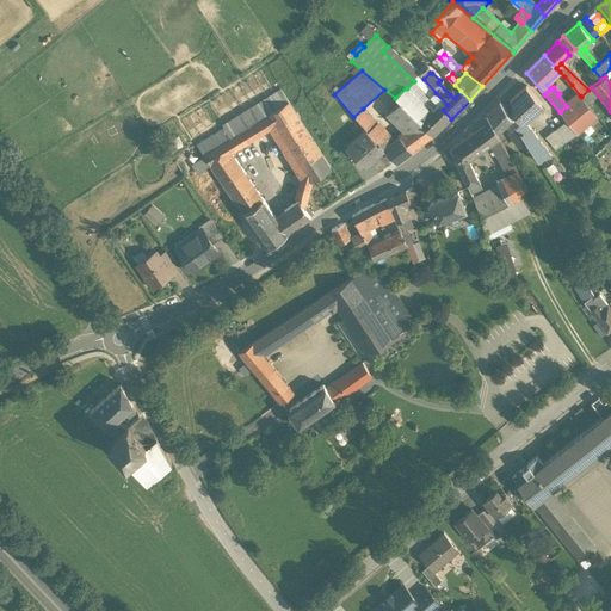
[(407,88),(406,88),(395,98),(400,104),(415,119),(427,110),(407,88)]
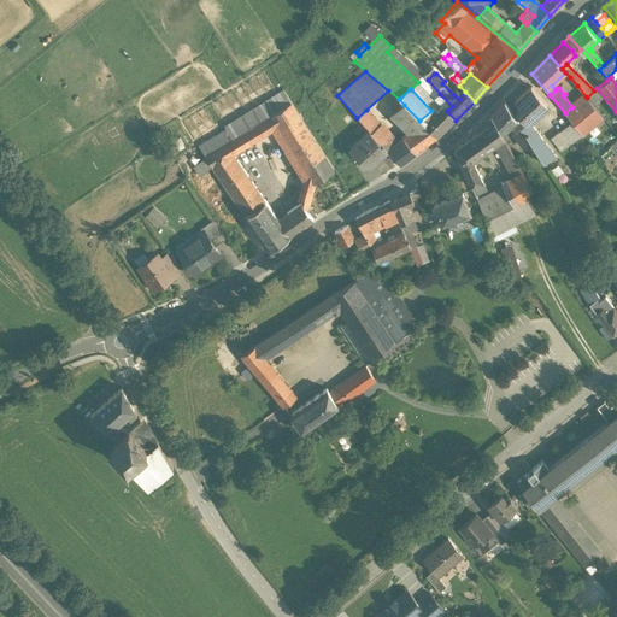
[(530,89),(515,104),(521,110),(517,113),(522,119),(518,124),(521,129),(527,124),(529,123),(535,117),(534,116),(546,105),(530,89)]
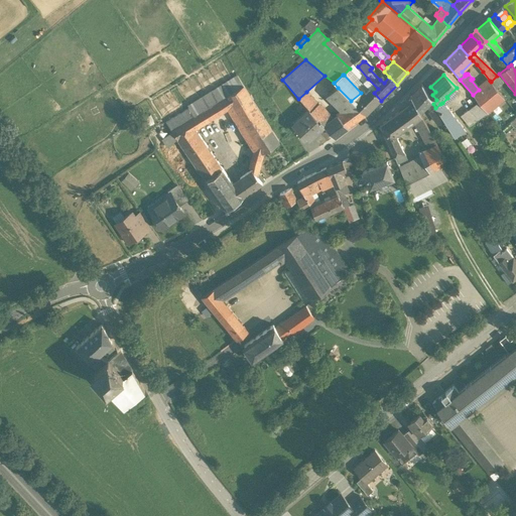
[(237,76),(187,106),(188,108),(194,116),(227,96),(243,86),(237,76)]
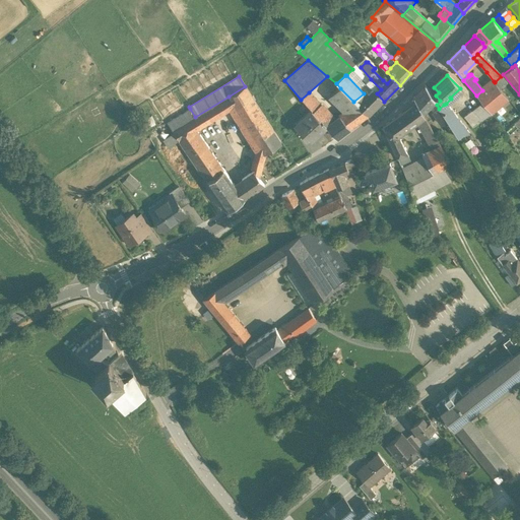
[(381,89),(371,79),(366,83),(373,90),(377,93),(381,89)]
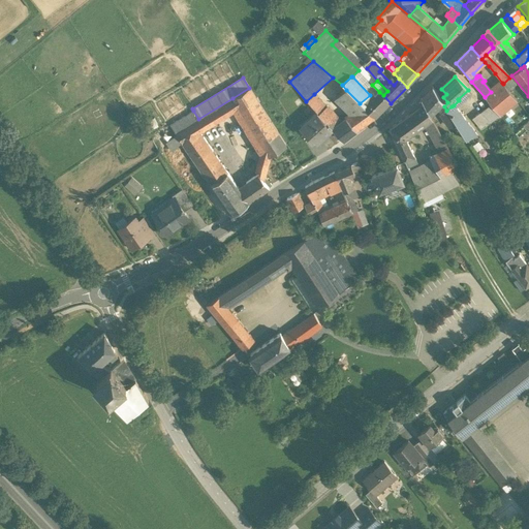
[(491,92),(485,97),(490,104),(499,115),(517,100),(503,84),(502,83),(491,92)]
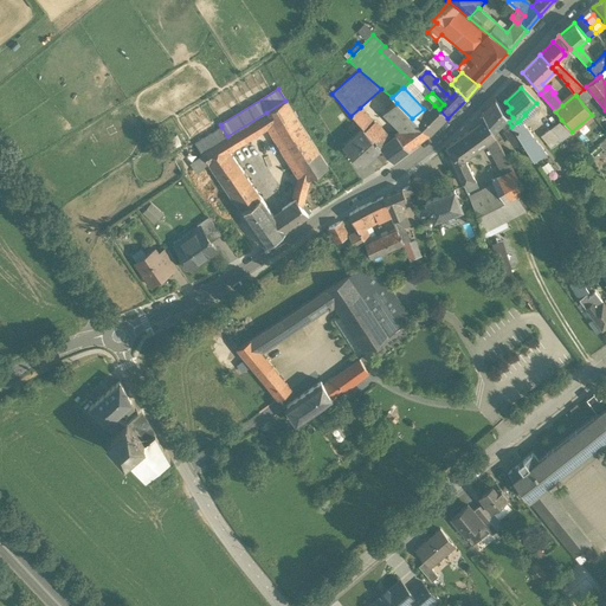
[(328,168),(285,101),(266,113),(274,124),(301,169),(308,180),(309,180),(310,179),(328,168)]
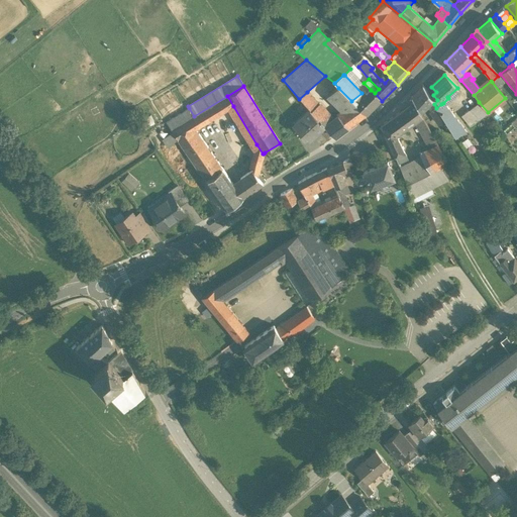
[(422,87),(411,98),(414,102),(420,113),(429,104),(433,110),(436,108),(434,104),(433,103),(422,87)]
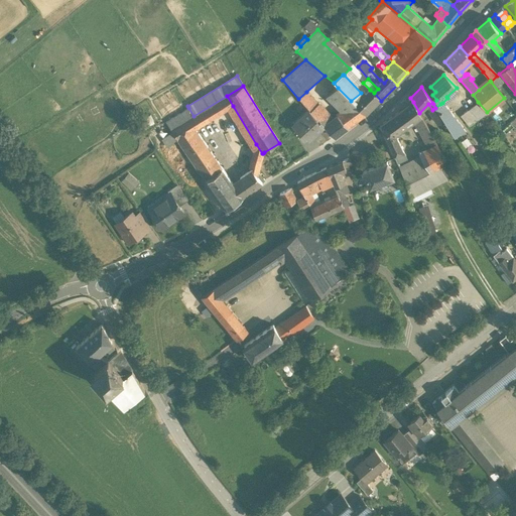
[(351,101),(338,88),(328,97),(343,112),(338,116),(348,129),(366,116),(351,101)]
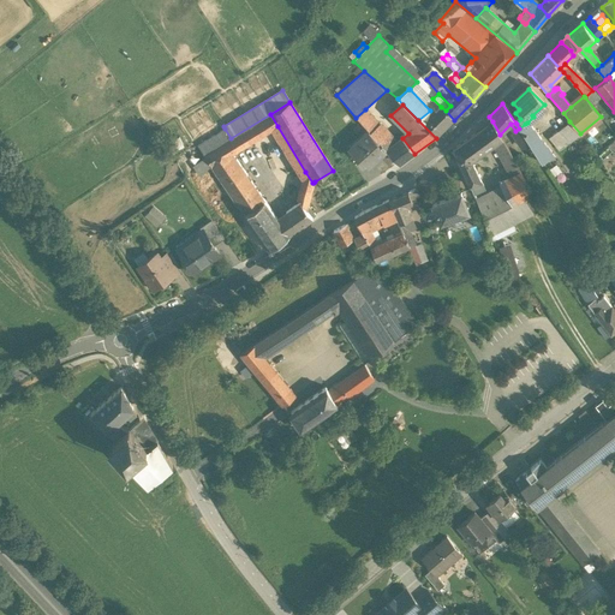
[(436,112),(433,108),(430,111),(418,120),(436,138),(454,120),(446,111),(441,107),(436,112)]
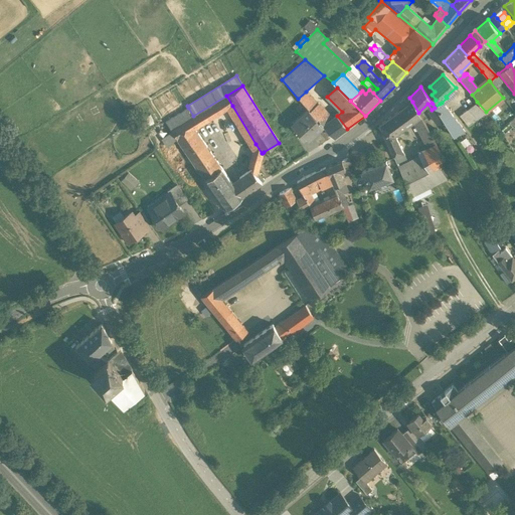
[(317,106),(306,92),(298,99),(309,111),(310,112),(317,106)]
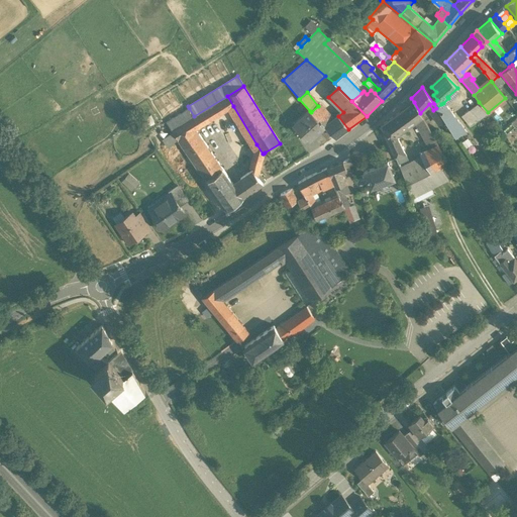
[(194,116),(172,130),(178,140),(195,130),(233,106),(227,96),(194,116)]
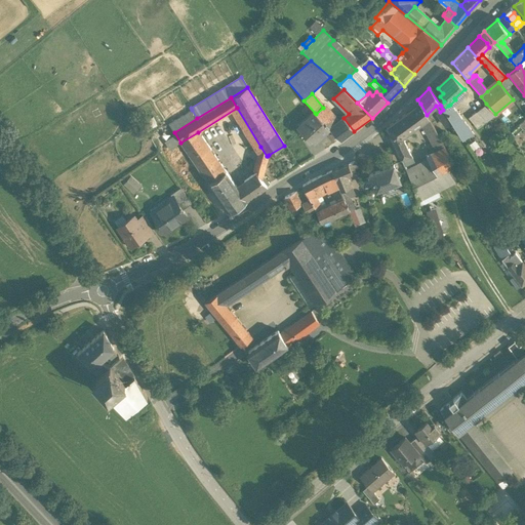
[(420,104),(406,115),(411,124),(418,121),(420,124),(429,120),(427,115),(420,104)]
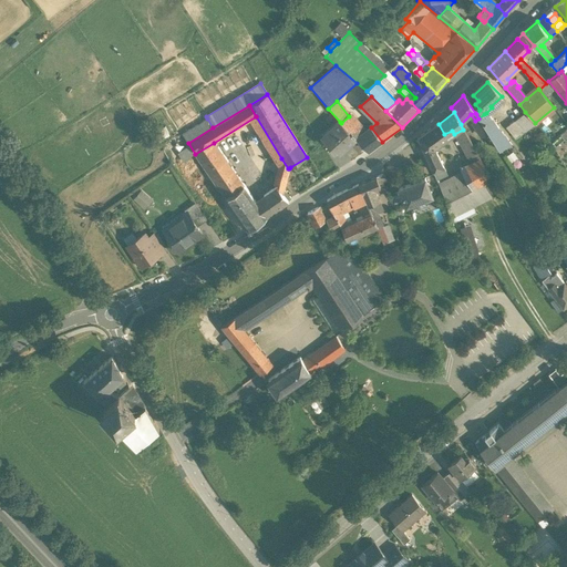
[(525,112),(514,121),(523,133),(535,123),(525,112)]
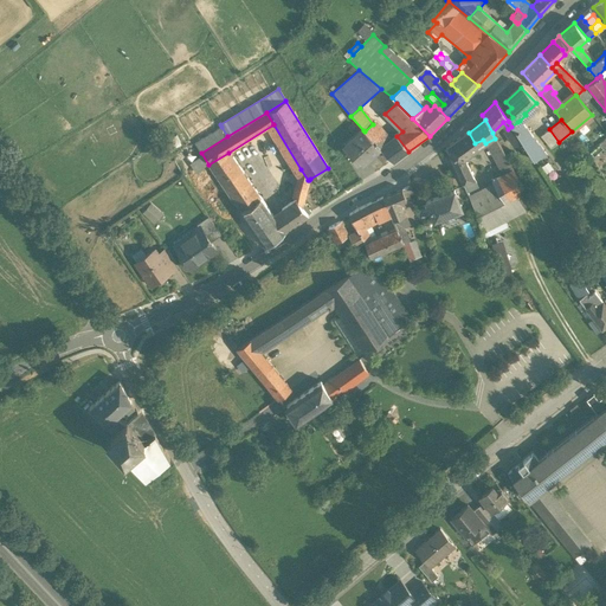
[(520,121),(517,122),(511,127),(522,142),(532,136),(520,121)]
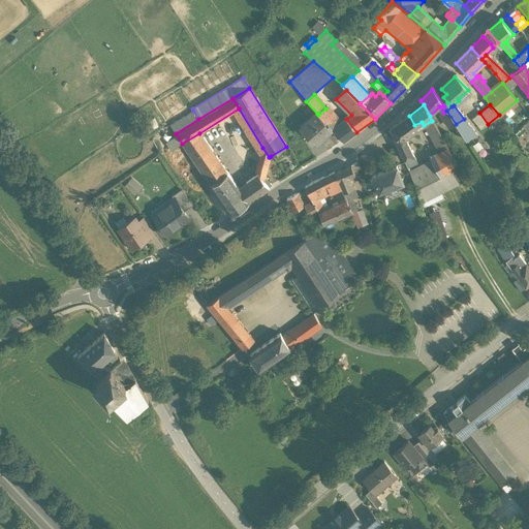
[(339,124),(325,109),(318,115),(332,130),(339,124)]
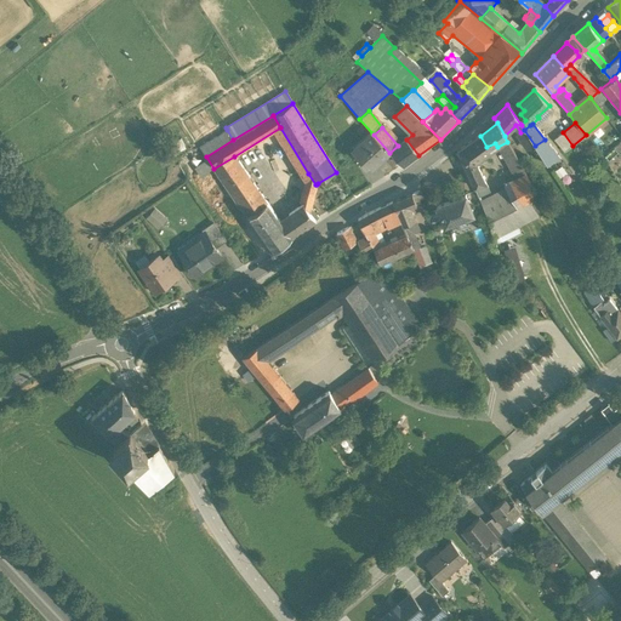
[(227,130),(199,147),(206,157),(233,140),(227,130)]
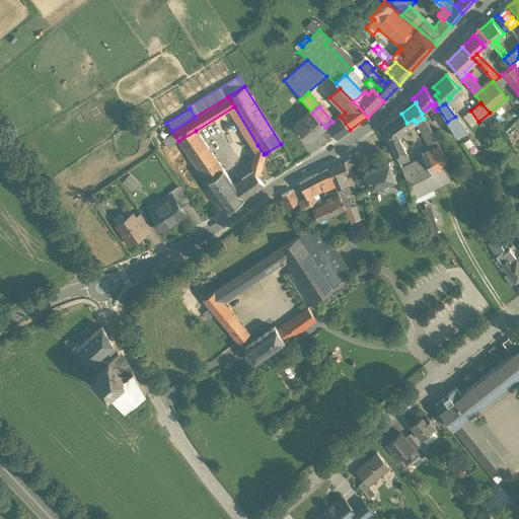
[(447,122),(438,108),(435,110),(433,113),(441,126),(447,122)]
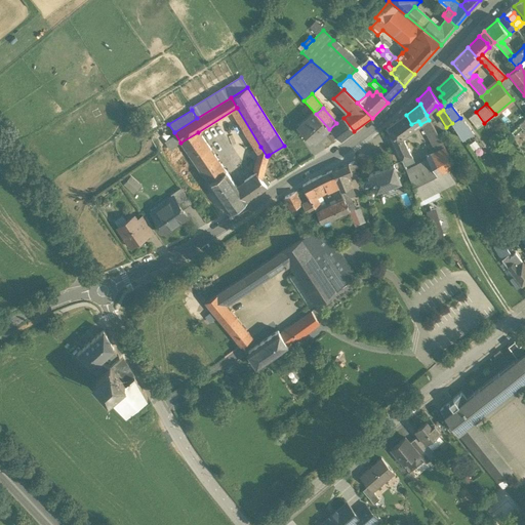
[(315,113),(298,127),(309,139),(311,137),(315,143),(329,129),(316,114),(315,113)]
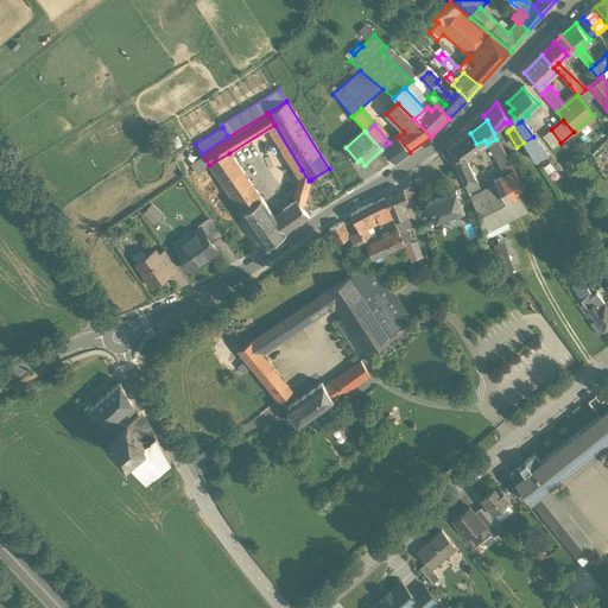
[(470,133),(448,150),(464,187),(473,183),(475,182),(466,163),(480,151),(476,144),(470,133)]
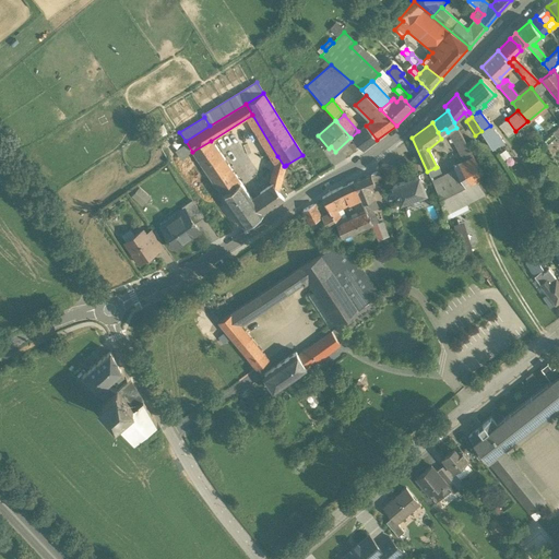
[(358,131),(351,138),(363,151),(377,140),(366,126),(358,131)]
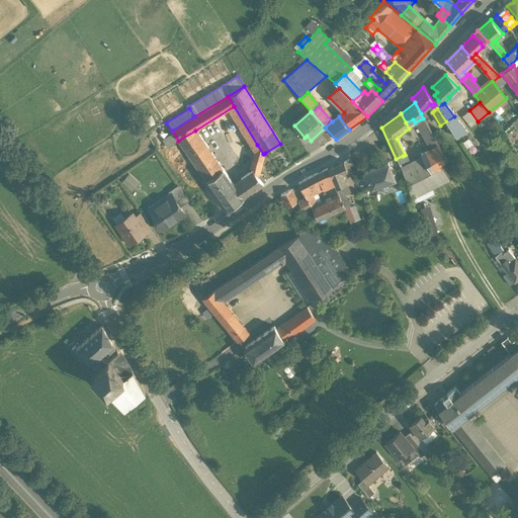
[(454,116),(446,121),(451,131),(455,138),(465,131),(454,116)]
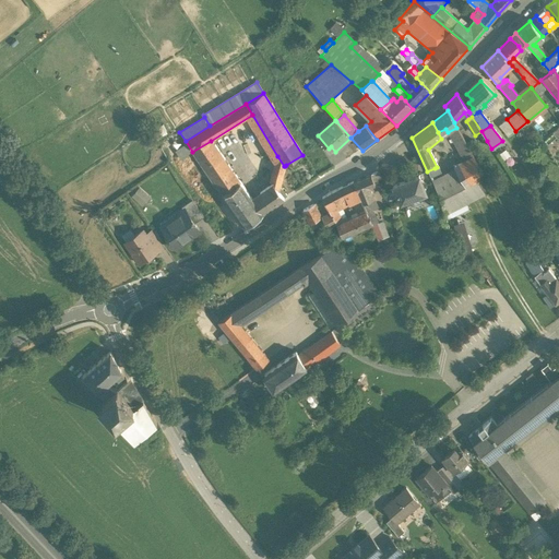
[(456,128),(448,132),(460,155),(470,150),(456,128)]
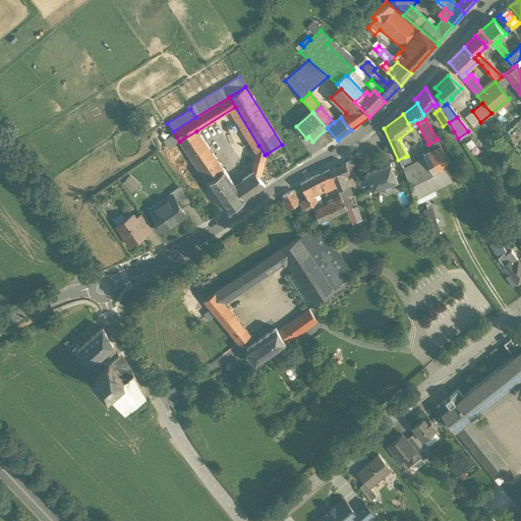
[(449,122),(443,126),(449,134),(454,131),(449,122)]
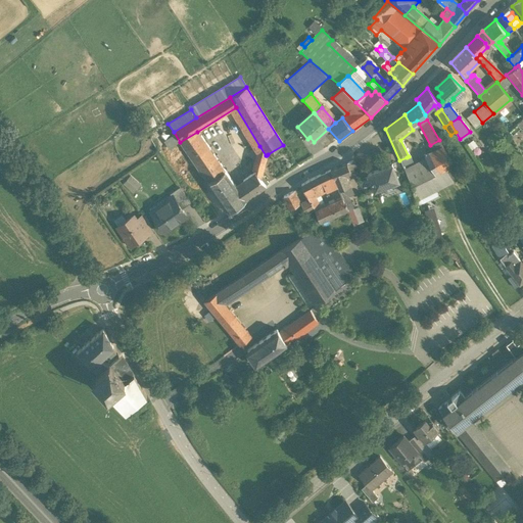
[(197,132),(180,142),(208,182),(225,171),(197,132)]
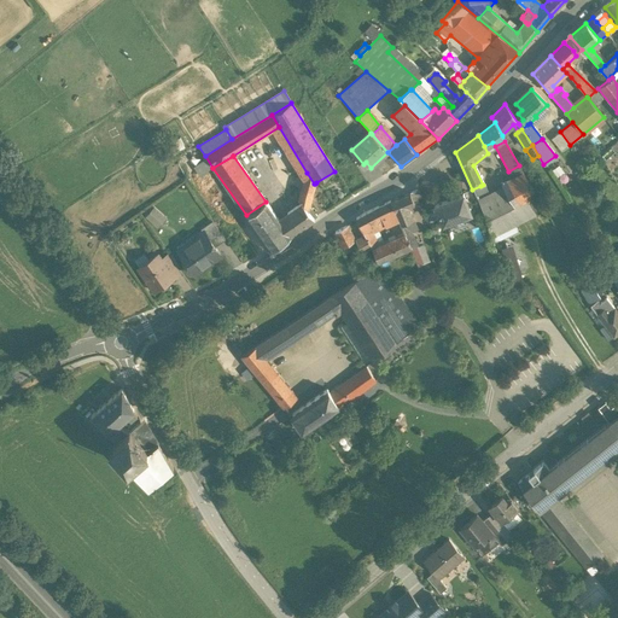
[(519,165),(508,172),(513,181),(524,175),(519,165)]
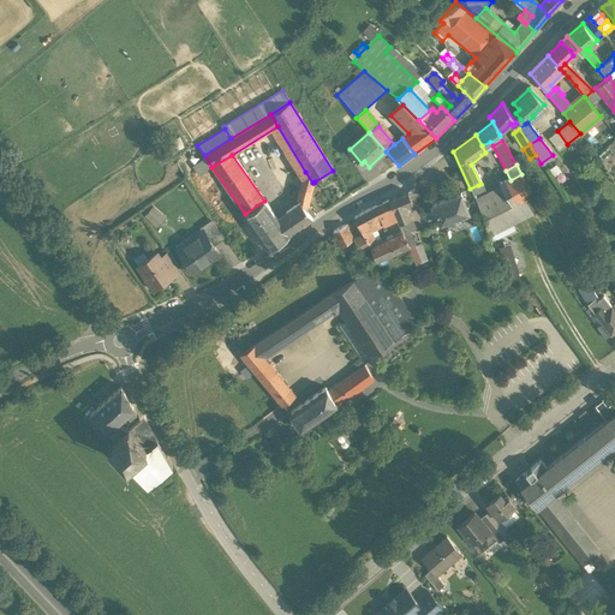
[(305,172),(300,183),(297,199),(300,201),(300,204),(306,212),(308,207),(315,181),(314,183),(312,183),(305,172)]
